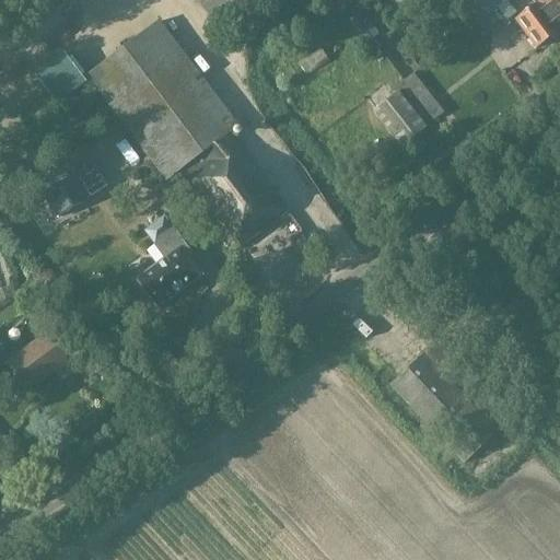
[(505,1),(506,0),(470,0),(493,30),(513,13),(505,1)]
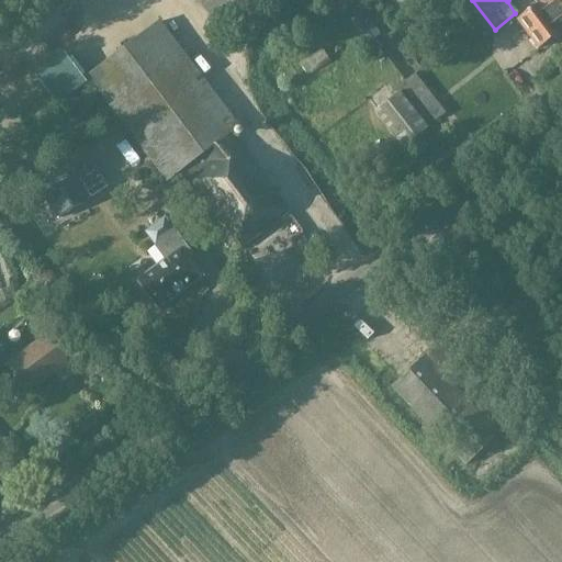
[(557,31),(561,26),(561,0),(532,0),(536,3),(514,19),(535,48),(558,33),(557,31)]
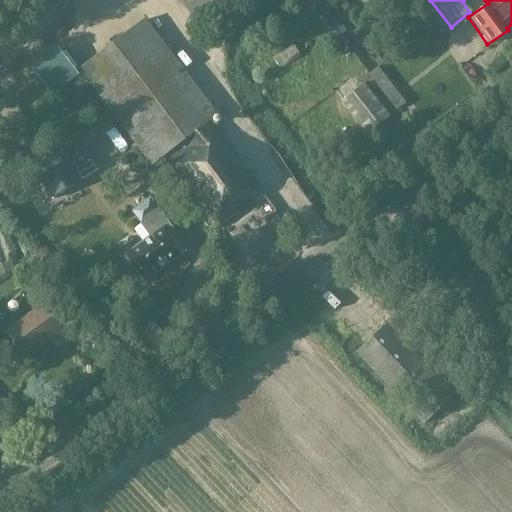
[(158,16),(176,37),(181,32),(163,11),(158,16)]
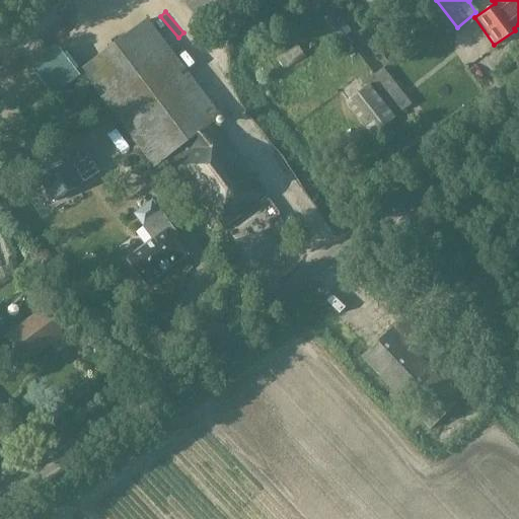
[(105,50),(77,71),(159,178),(162,175),(169,170),(177,181),(216,232),(265,198),(210,125),(220,117),(146,19),(105,50)]
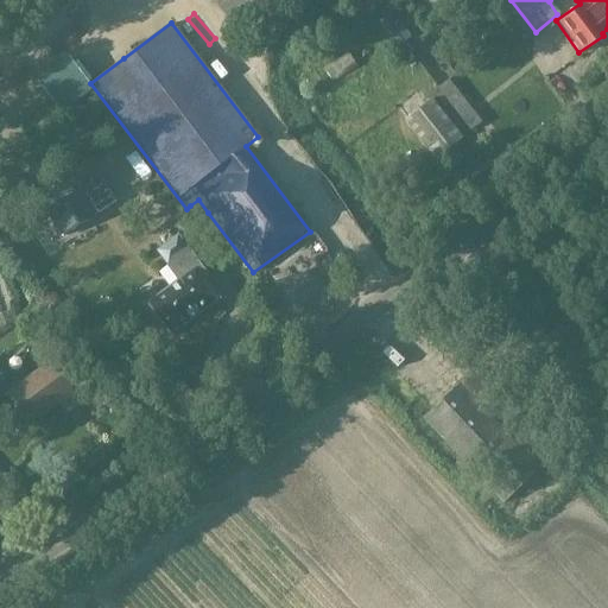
[(67,59),(35,84),(59,115),(90,90),(67,59)]
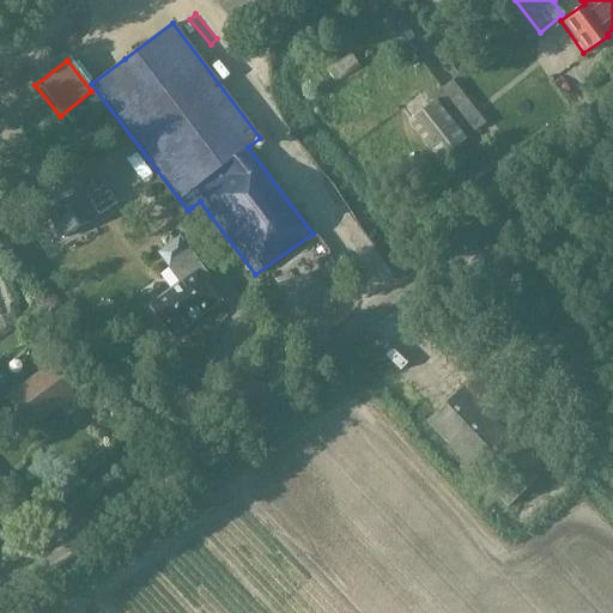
[(438,163),(465,139),(432,101),(428,104),(418,92),(400,107),(408,120),(405,122),(438,163)]
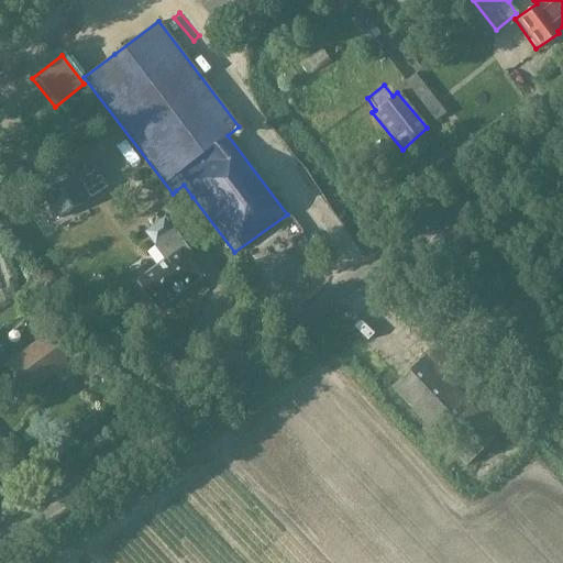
[(90,165),(41,197),(55,220),(105,187),(90,165)]
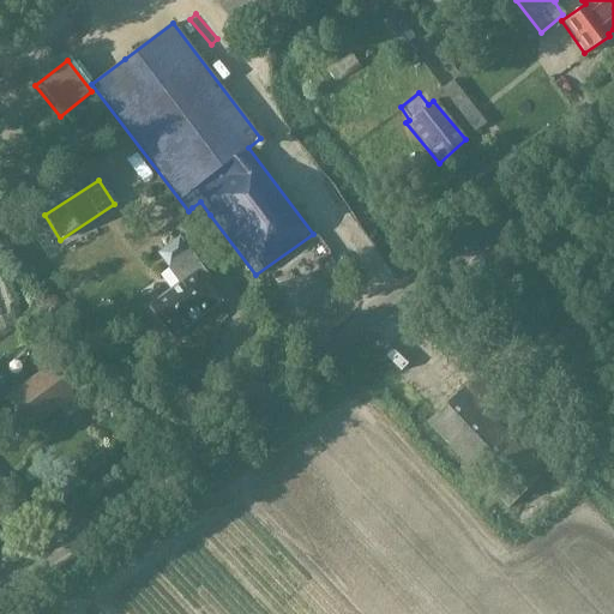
[(179,284),(146,307),(169,338),(218,302),(197,274),(200,271),(187,253),(167,269),(179,284)]
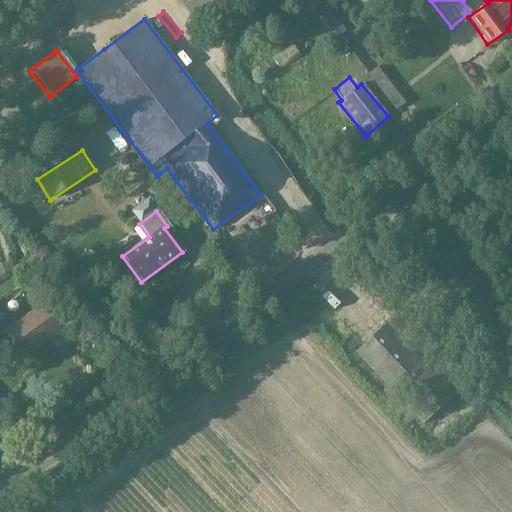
[(40,304),(1,333),(22,359),(59,331),(40,304)]
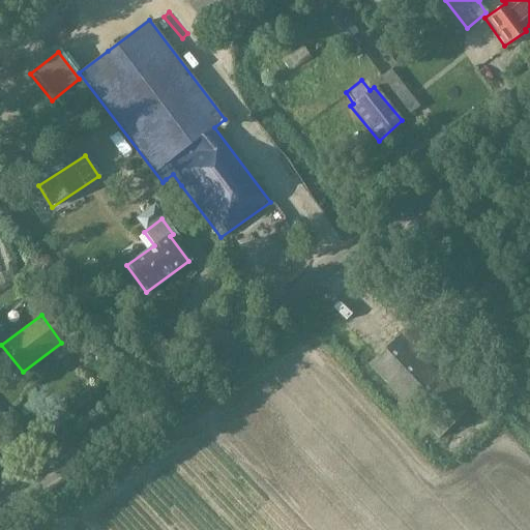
[(409,326),(398,335),(366,365),(438,441),(470,411),(468,410),(478,400),(409,326)]
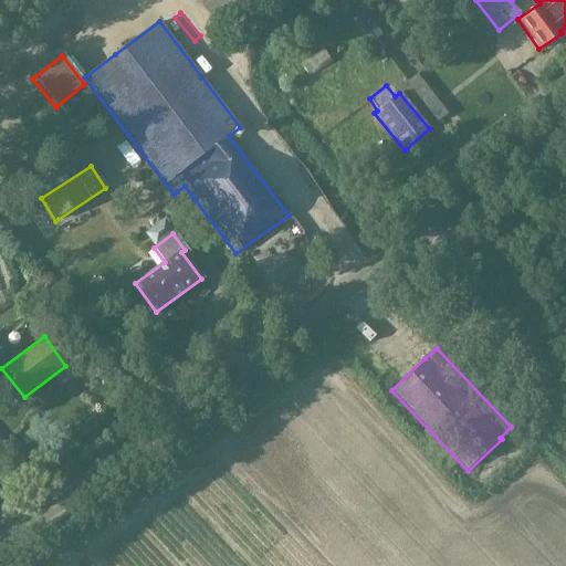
[(0,474),(12,464),(4,454),(0,457),(0,474)]
